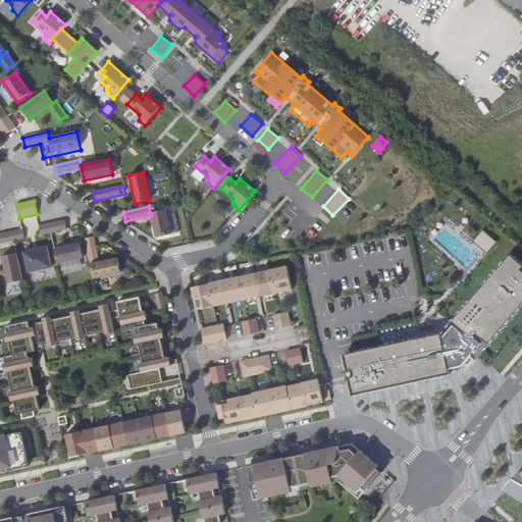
[(165,209),(150,213),(151,215),(156,238),(170,235),(165,209)]
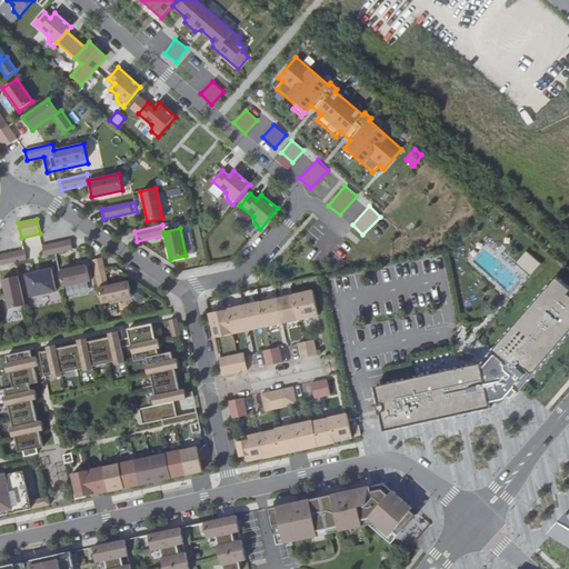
[(70,240),(42,246),(45,256),(72,250),(70,240)]
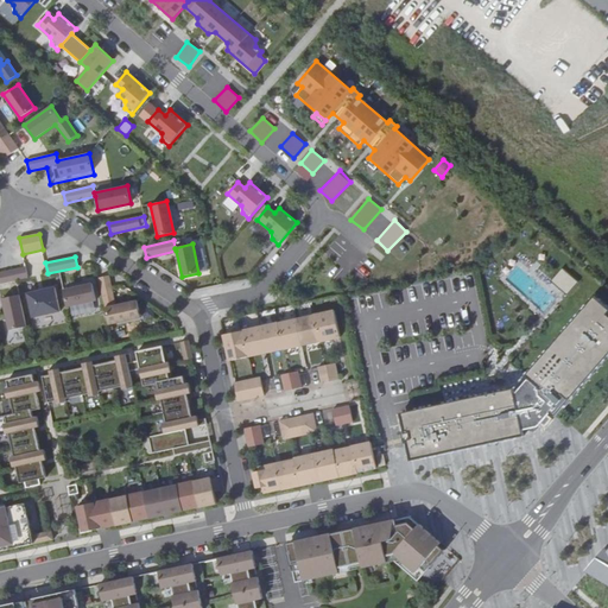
[(26,267),(0,272),(0,284),(29,278),(26,267)]
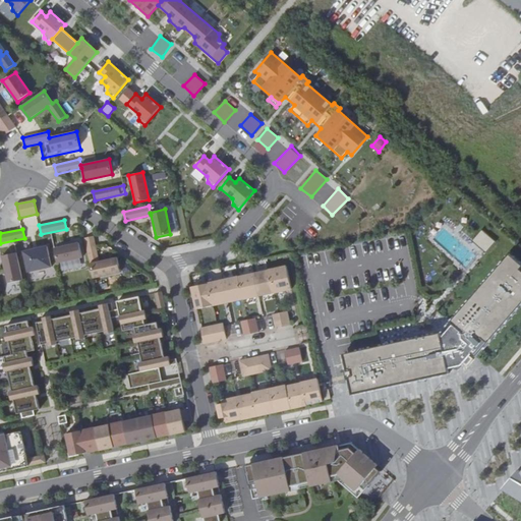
[(485,229),(476,240),(489,252),(500,241),(485,229)]
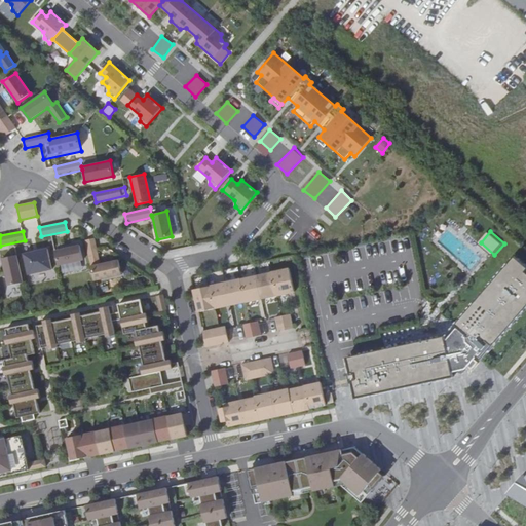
[(95,238),(85,240),(95,282),(122,275),(118,260),(100,264),(95,238)]
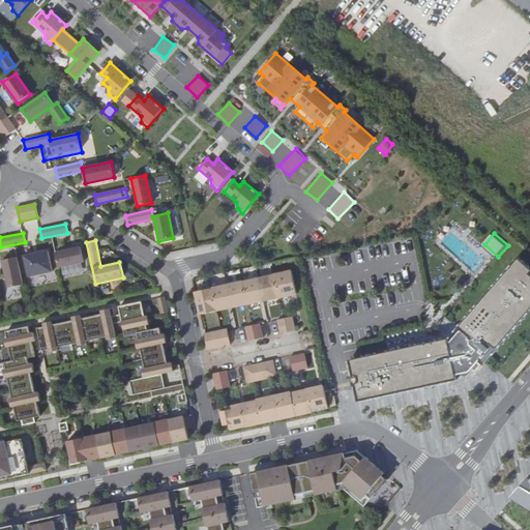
[(81,247),(55,253),(58,267),(84,262),(81,247)]
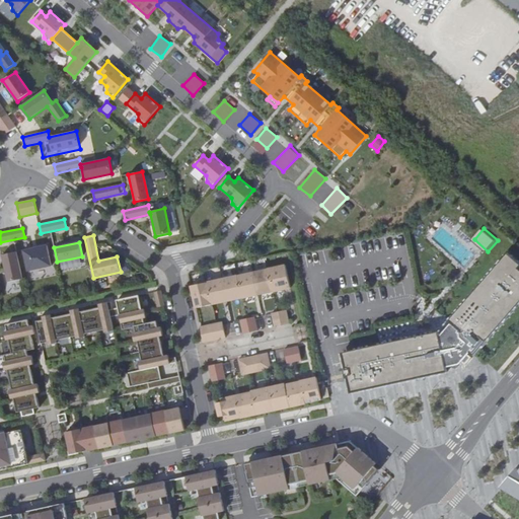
[(47,245),(23,250),(27,271),(52,266),(47,245)]
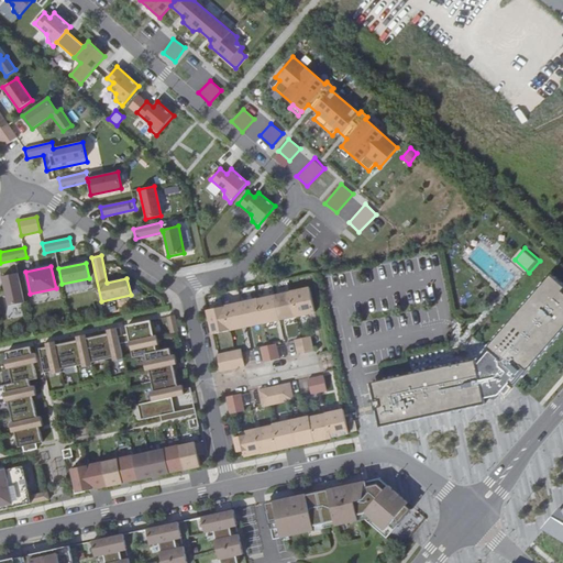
[(18,273),(2,276),(9,306),(24,302),(18,273)]
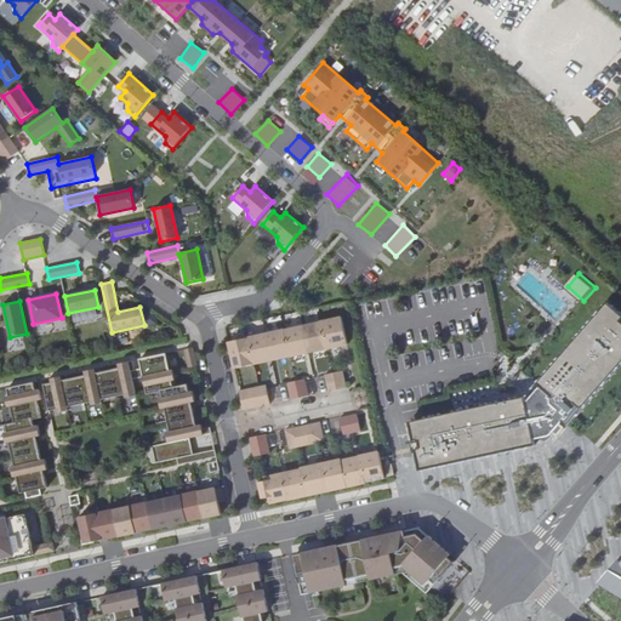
[(573,425),(620,368),(620,308),(613,302),(542,383),(546,387),(527,397),(525,393),(454,411),(456,423),(412,434),(420,471),(536,445),(535,439),(553,436),(568,421),(573,425)]
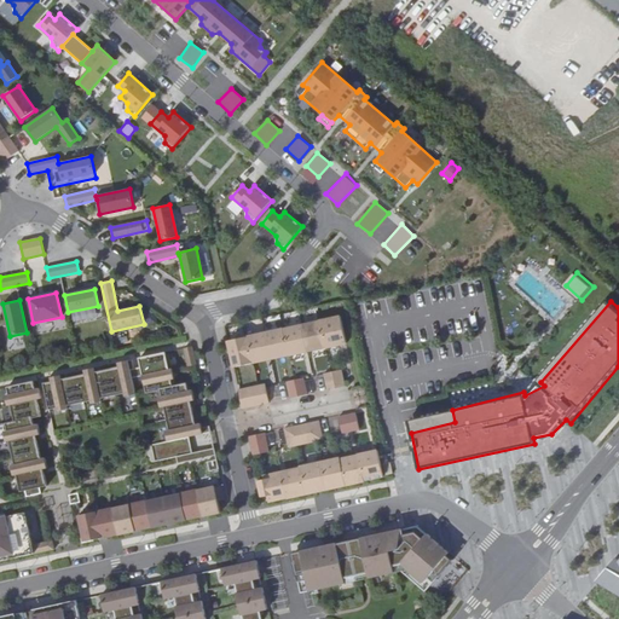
[(232,345),(229,345),(233,365),(289,353),(289,354),(347,342),(341,316),(283,328),(231,339),(232,345)]
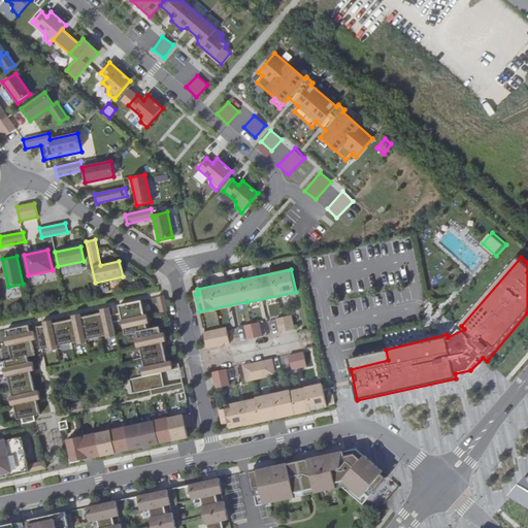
[(43,273),(27,276),(28,284),(45,281),(43,273)]
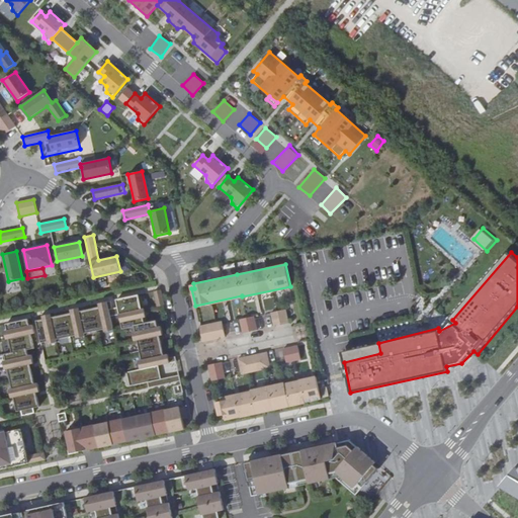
[(160,287),(154,289),(157,304),(163,303),(160,287)]
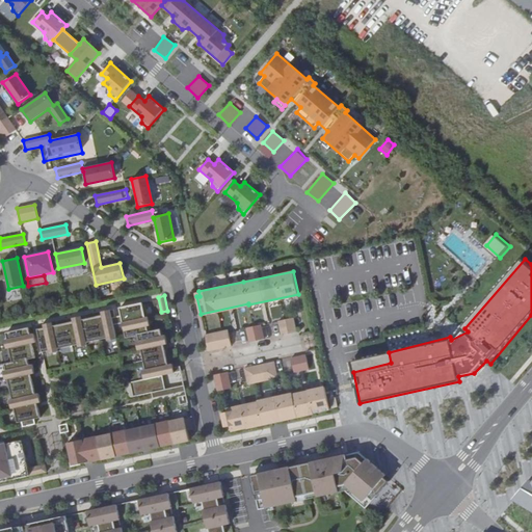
[(141,300),(118,306),(125,336),(137,333),(148,330),(141,300)]
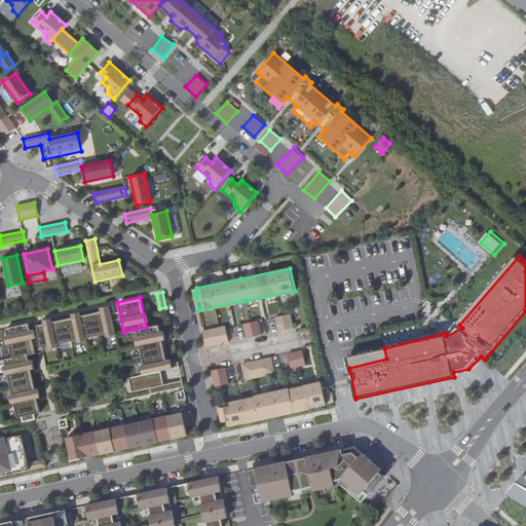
[(105,308),(34,324),(39,345),(113,330),(109,311),(106,312),(105,308)]
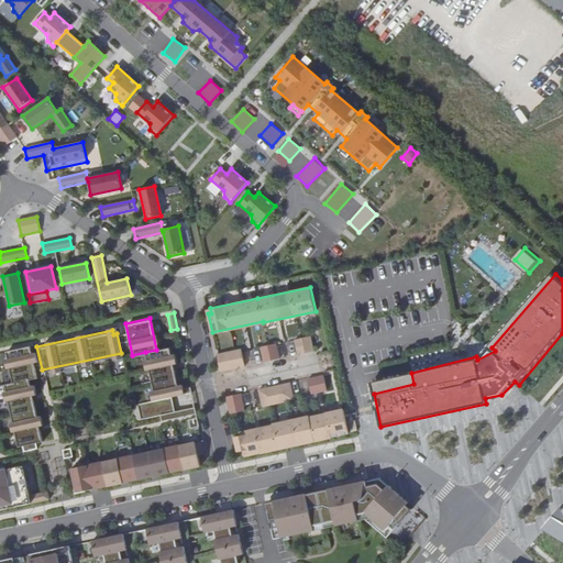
[(312,337),(297,340),(300,354),(316,351),(312,337)]
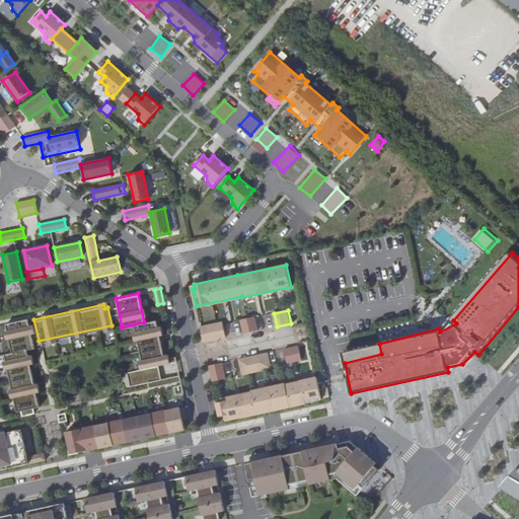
[(28,317),(6,322),(12,351),(5,353),(17,411),(21,410),(22,416),(34,413),(33,408),(40,405),(27,348),(34,346),(28,317)]
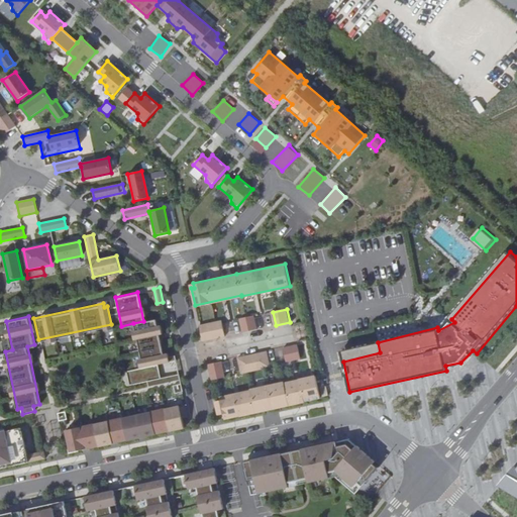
[(253,316),(239,319),(242,332),(256,329),(253,316)]
